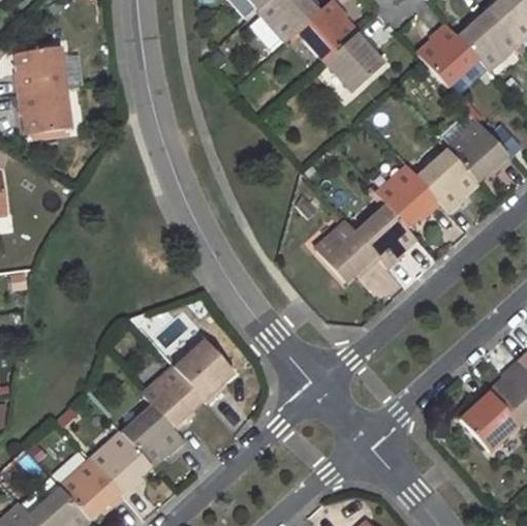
[(268,0),(259,7),(288,38),(298,29),(324,6),(319,0),(268,0)]
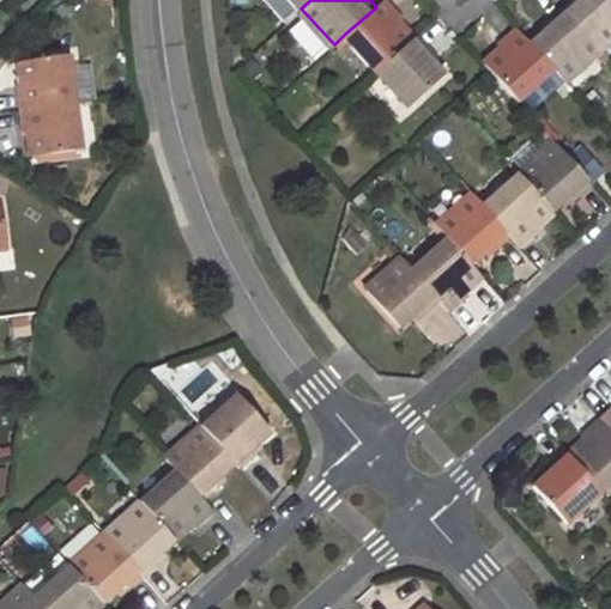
[(376,7),(345,34),(377,69),(415,36),(399,19),(404,14),(389,0),(385,0),(376,7)]
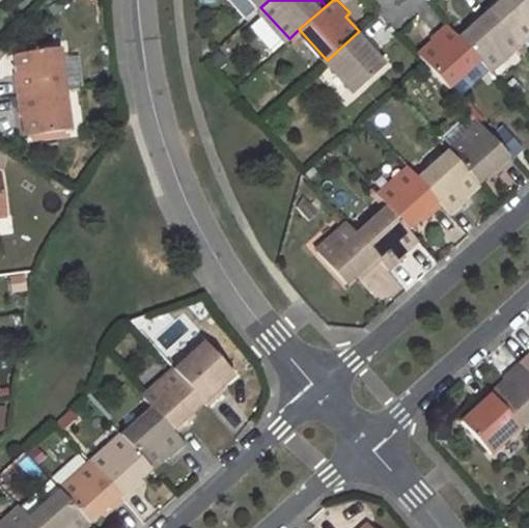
[(491,0),(486,4),(520,42),(528,33),(528,0),(491,0)]
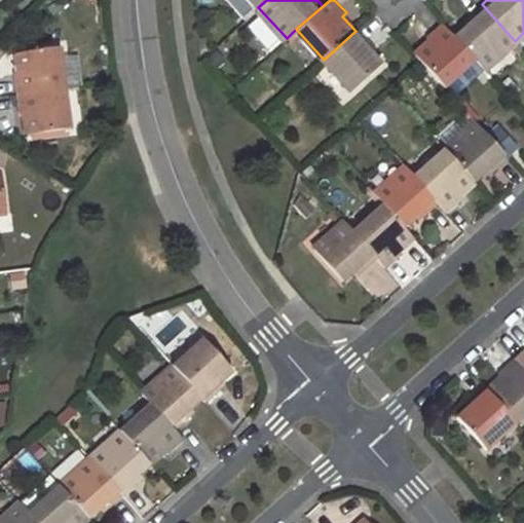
[(470,21),(455,34),(476,58),(485,68),(515,41),(482,4),(468,17),(470,21)]
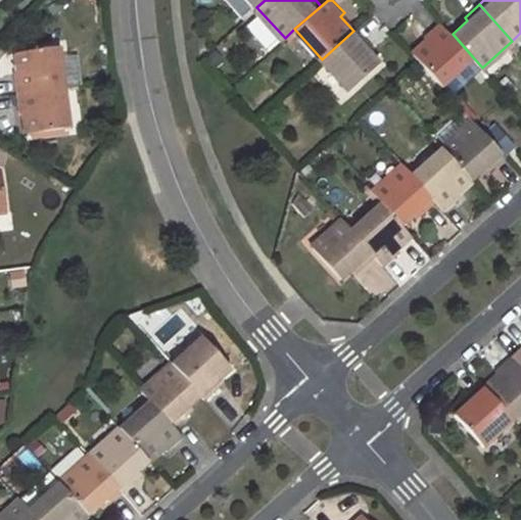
[(430,40),(414,52),(421,59),(443,85),(473,57),(453,34),(441,21),(425,35),(430,40)]
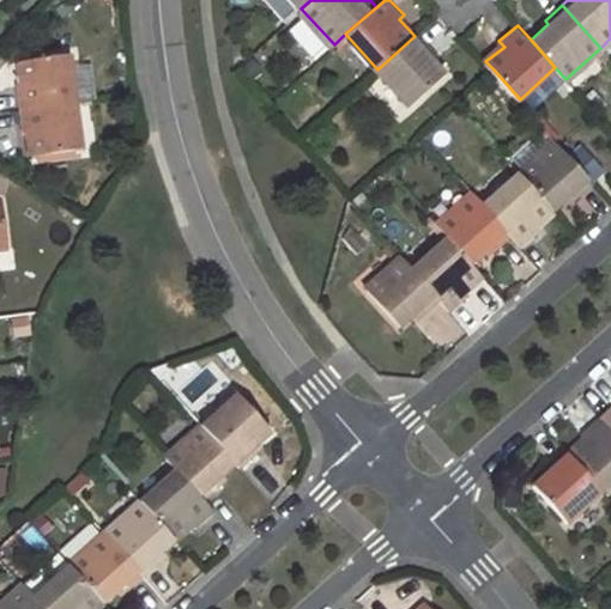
[(447,72),(430,53),(435,50),(419,31),(415,36),(377,69),(410,104),(447,72)]
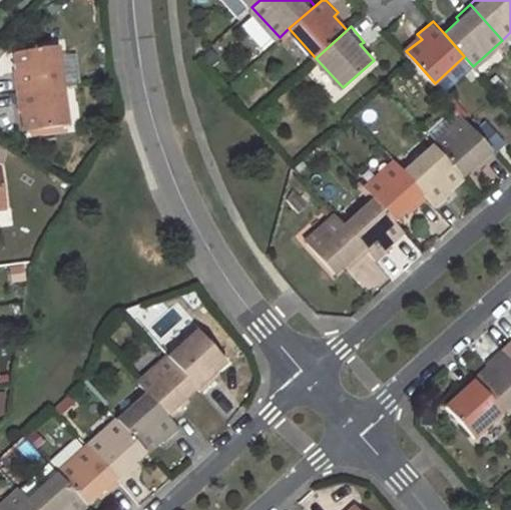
[(20,69),(15,70),(17,90),(64,84),(59,44),(17,50),(20,69)]
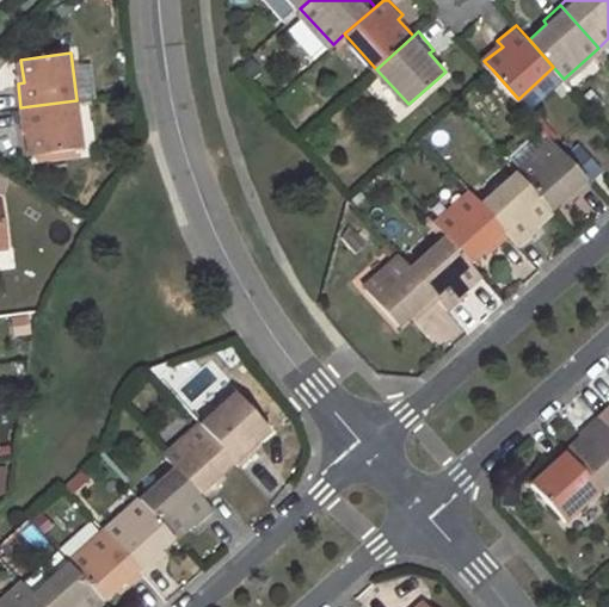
[(553,67),(518,99),(528,110),(564,79),(553,67)]
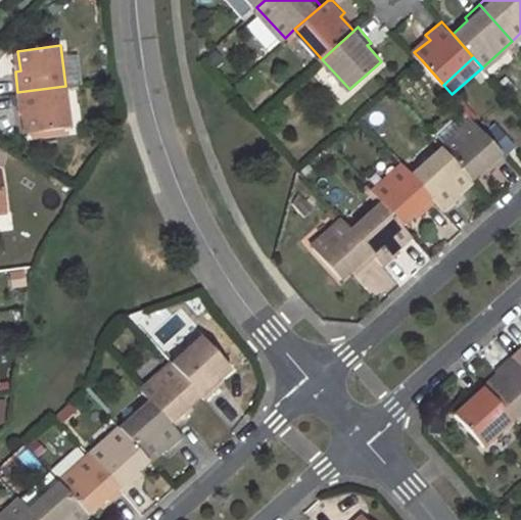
[(65,86),(17,92),(19,112),(26,111),(29,132),(70,126),(65,86)]
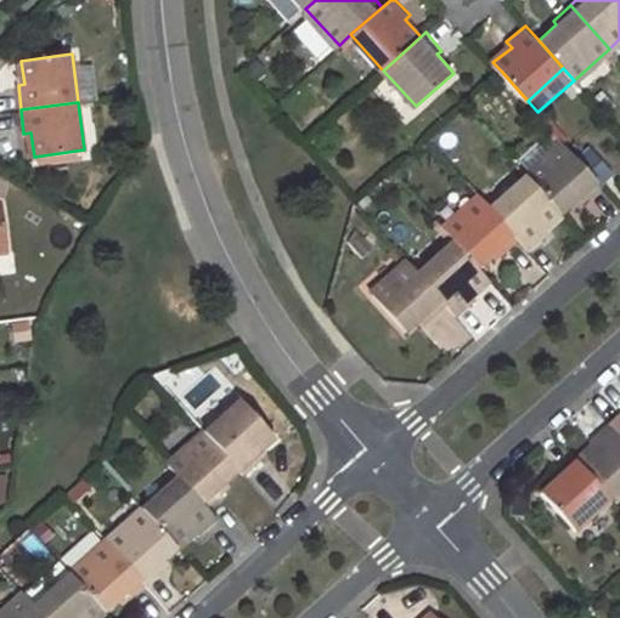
[(553,129),(519,158),(530,170),(564,141),(553,129)]
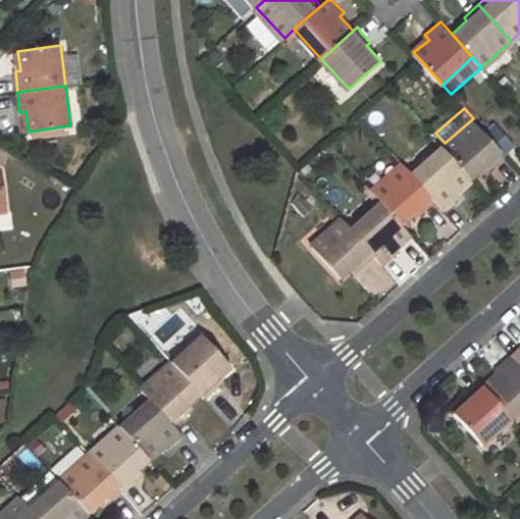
[(445,143),(443,146),(471,178),(485,165),(489,168),(505,153),(473,118),(445,143)]
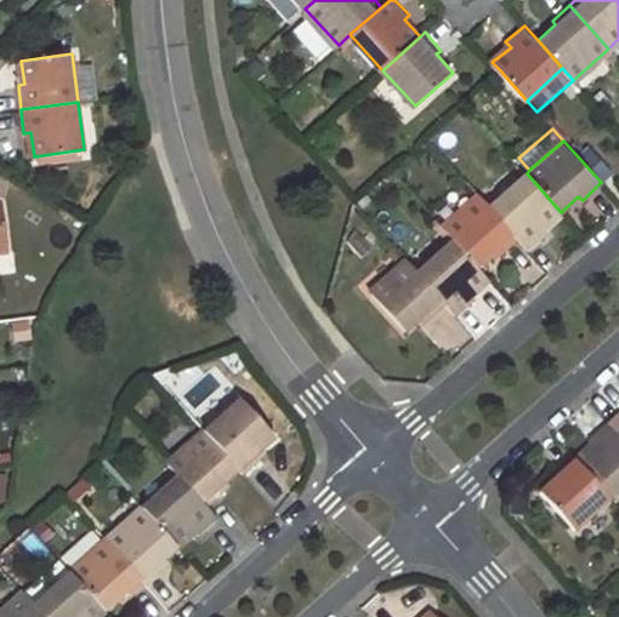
[(527,173),(492,204),(518,235),(529,247),(546,232),(543,228),(561,212),(527,173)]
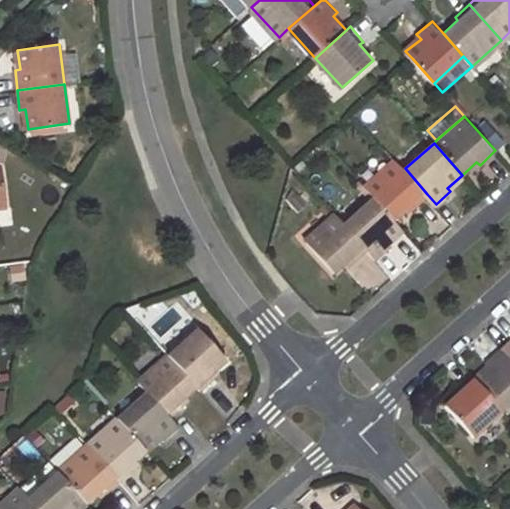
[(396,159),(366,185),(375,196),(394,217),(408,205),(411,208),(427,194),(405,168),(396,159)]
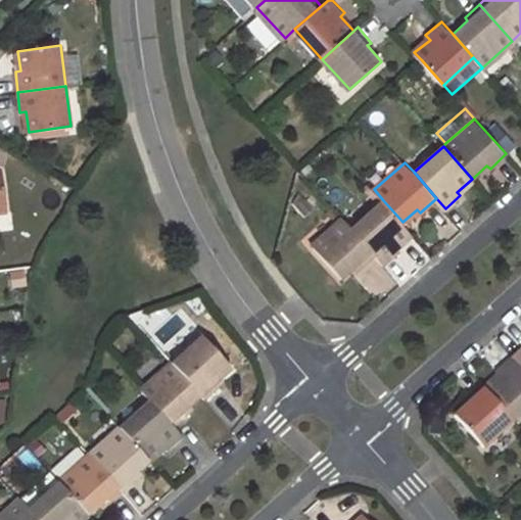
[(383,200),(352,228),(376,254),(384,264),(399,250),(396,246),(412,232),(403,222),(383,200)]
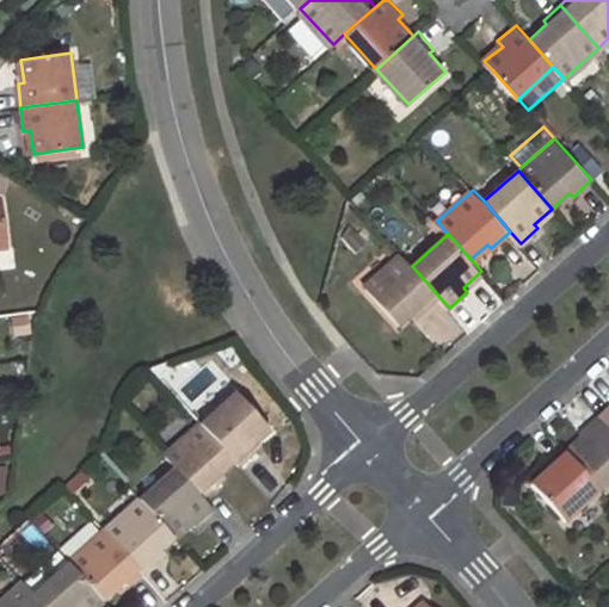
[(401,254),(367,285),(401,323),(417,309),(422,314),(440,297),(412,266),(401,254)]
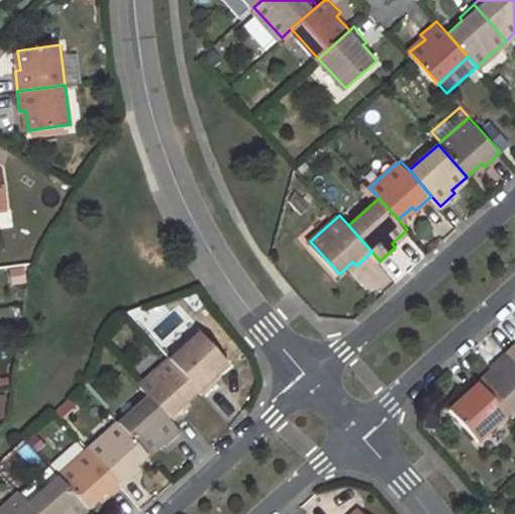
[(201,330),(171,358),(198,390),(202,395),(217,381),(213,376),(229,362),(201,330)]
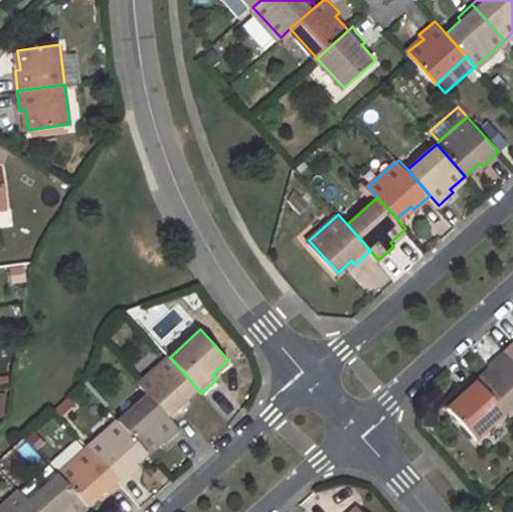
[(512,359),(505,350),(488,363),(491,367),(478,380),(506,411),(512,405),(512,359)]
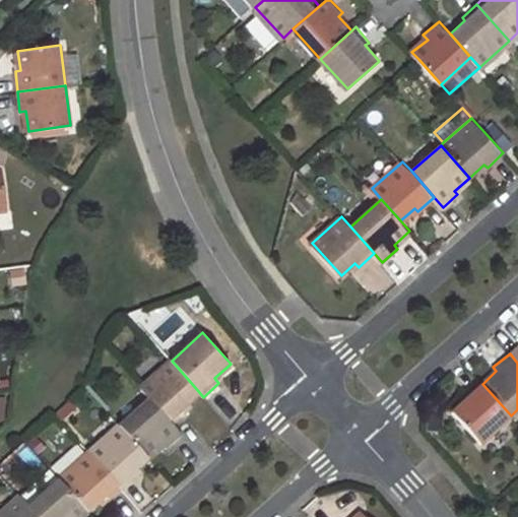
[(172,361),(142,387),(151,398),(174,423),(188,409),(185,405),(199,392),(172,361)]
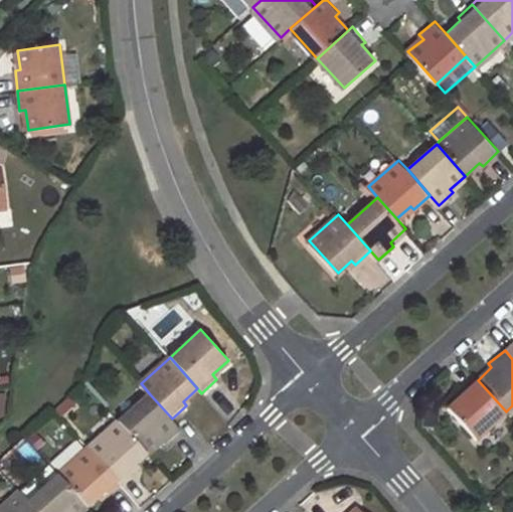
[(463,394),(448,406),(477,438),(506,411),(478,380),(474,376),(459,389),(463,394)]
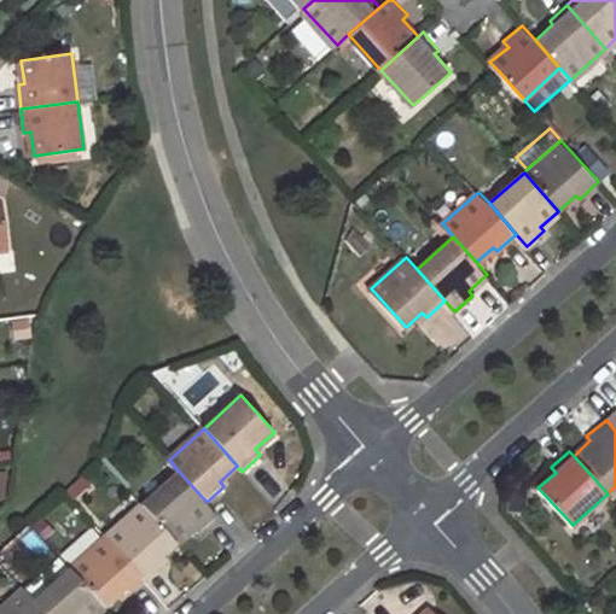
[(180,473),(144,506),(179,544),(195,528),(198,532),(218,515),(207,502),(180,473)]
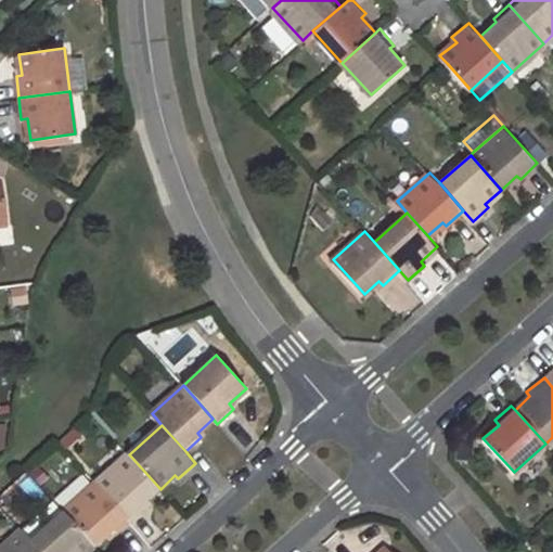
[(129,454),(97,483),(130,522),(146,508),(144,503),(161,489),(129,454)]
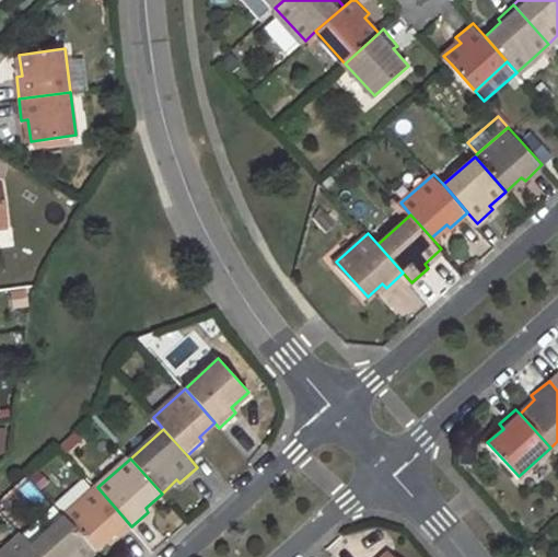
[(97,487),(66,517),(96,550),(112,537),(115,542),(131,526),(97,487)]
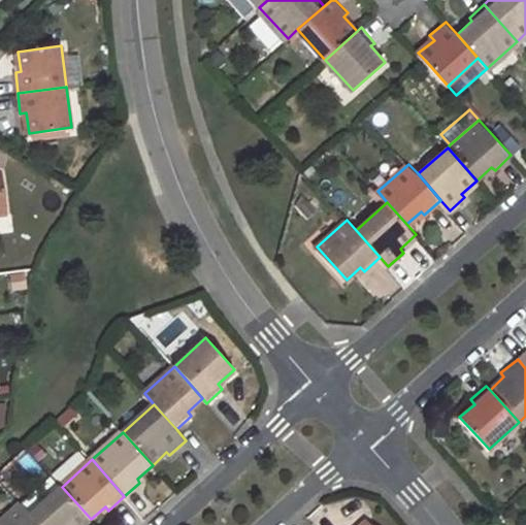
[(62,487),(30,515),(39,524),(85,524),(91,519),(62,487)]
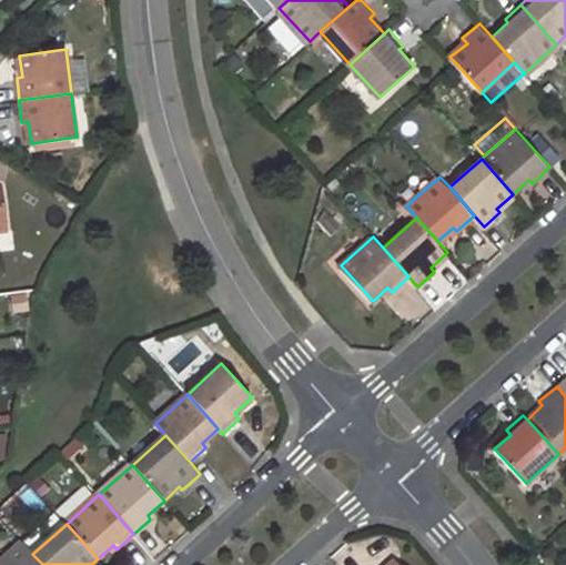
[(23,543),(0,564),(42,564),(32,554),(23,543)]
